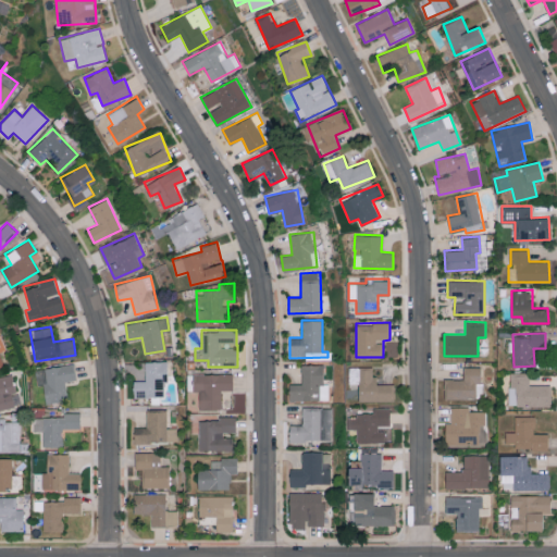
[(133,381),(134,397),(163,396),(163,372),(168,372),(168,360),(145,360),(145,380),(133,381)]
